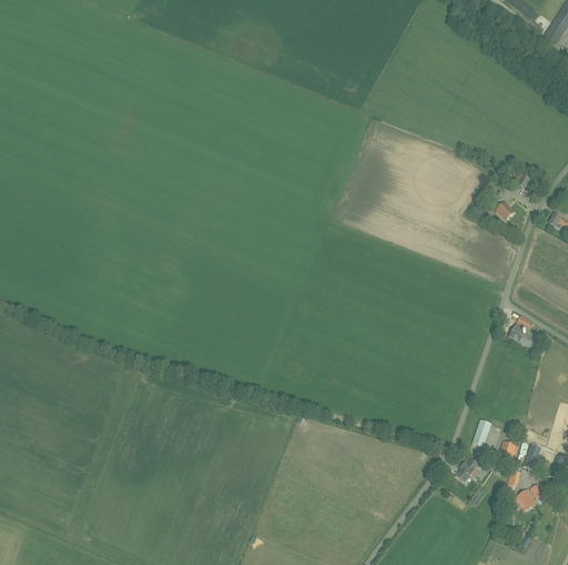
[(555,17),(544,34),(556,42),(567,24),(567,12),(560,8),(555,17)]
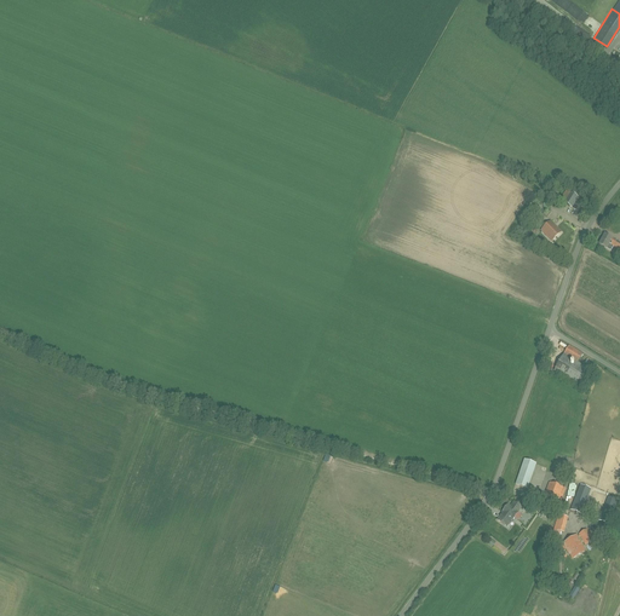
[(579,216),(586,205),(580,201),(575,199),(579,194),(566,186),(560,196),(564,200),(572,205),(577,207),(574,212),(579,216)]
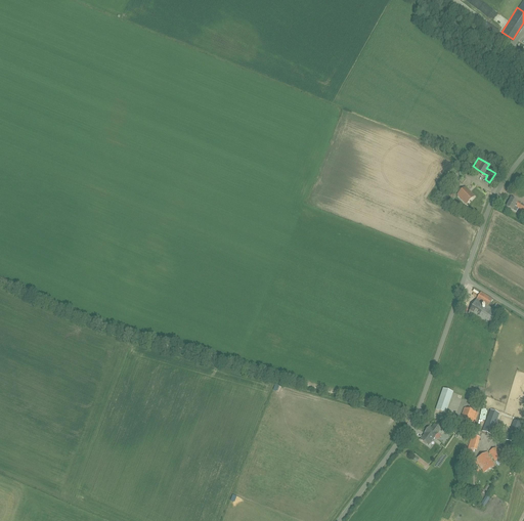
[(451,183),(457,176),(452,173),(447,179),(451,183)]
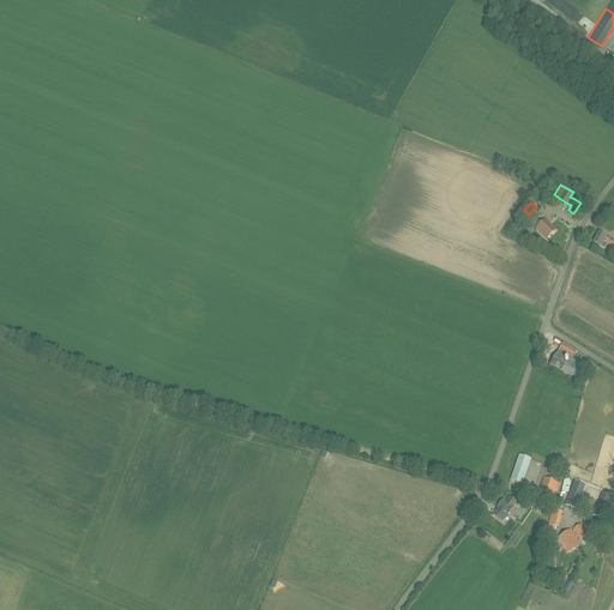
[(547,235),(555,227),(546,216),(536,224),(547,235)]
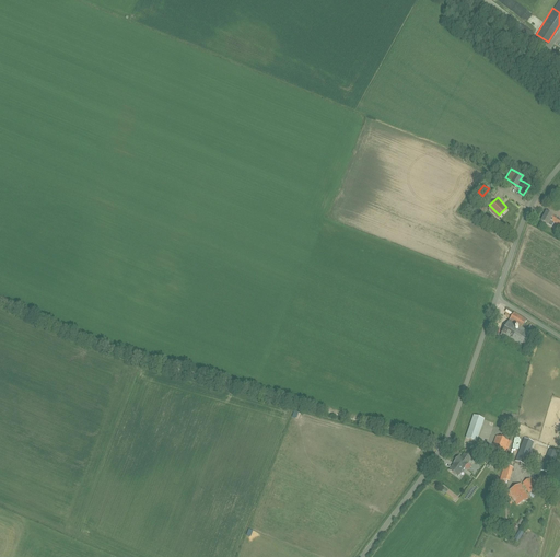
[(550,218),(552,212),(546,209),(545,209),(544,209),(544,211),(544,212),(545,212),(541,218),(548,222),(548,221),(551,223),(553,220),(550,218)]
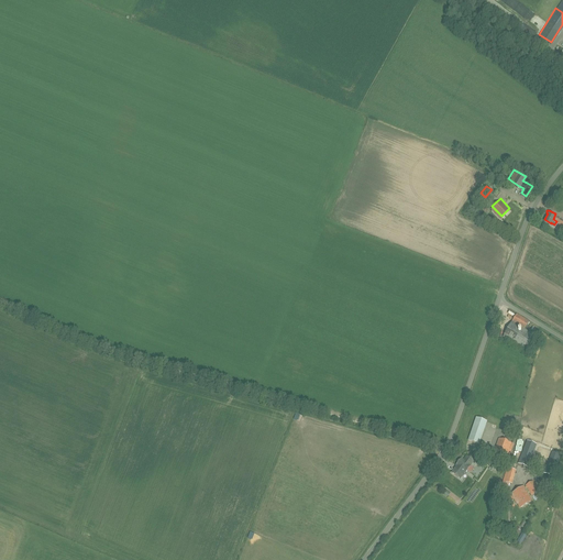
[(562,224),(562,217),(555,213),(553,219),(556,221),(562,223),(562,224)]
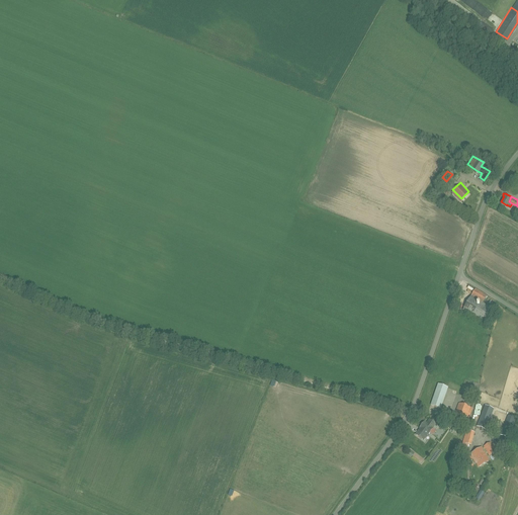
[(484,320),(492,306),(482,301),(487,293),(475,286),(462,308),(484,320)]
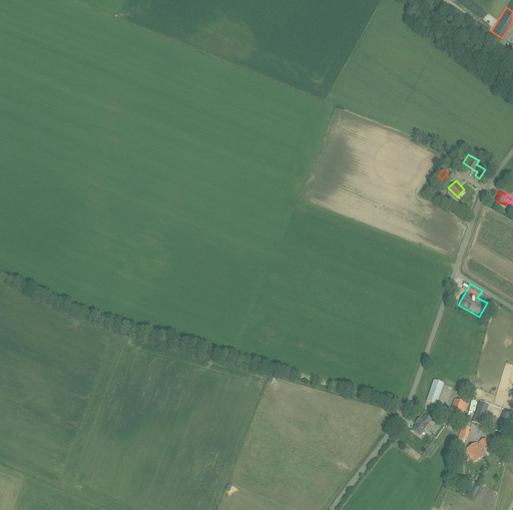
[(433,378),(426,399),(436,402),(443,381),(433,378)]
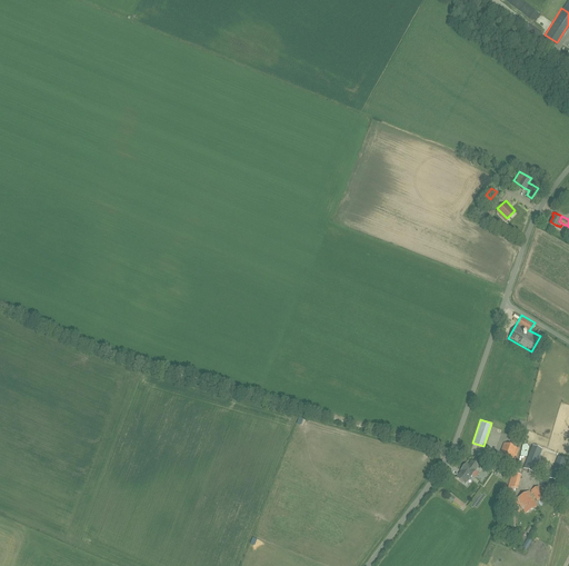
[(515,458),(519,445),(503,440),(499,453),(515,458)]
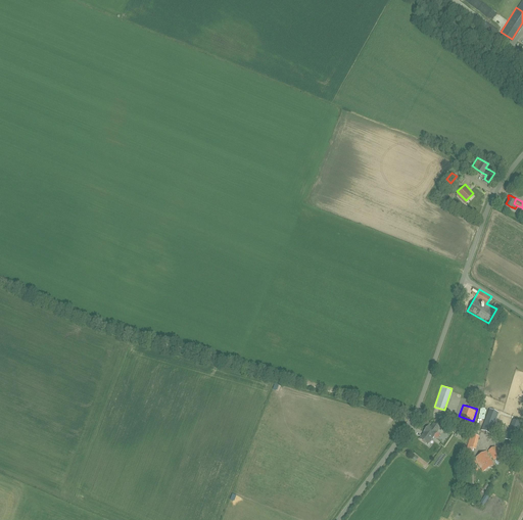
[(489,430),(497,411),(490,408),(482,427),(489,430)]
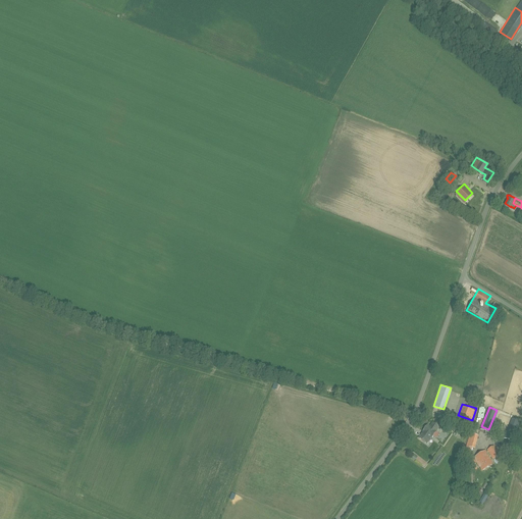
[(512,438),(519,418),(512,416),(505,435),(512,438)]
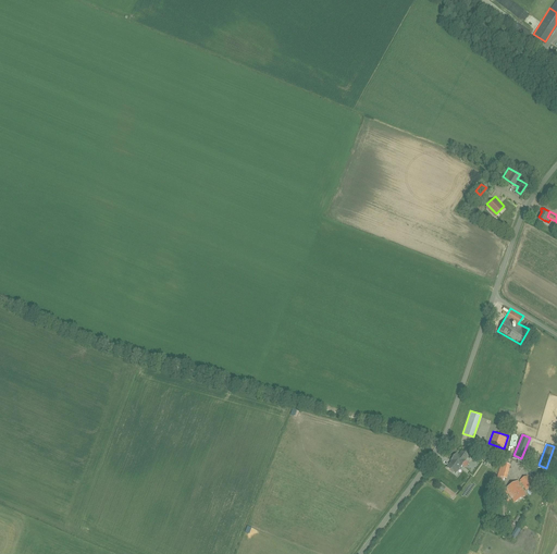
[(462,448),(459,453),(456,451),(452,458),(447,465),(455,470),(460,464),(460,465),(462,463),(466,465),(469,459),(466,457),(469,453),(462,448)]
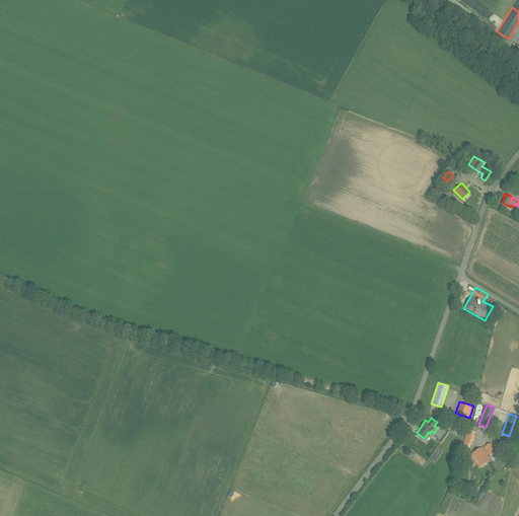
[(471,443),(475,430),(467,428),(460,452),(465,454),(469,442),(471,443)]
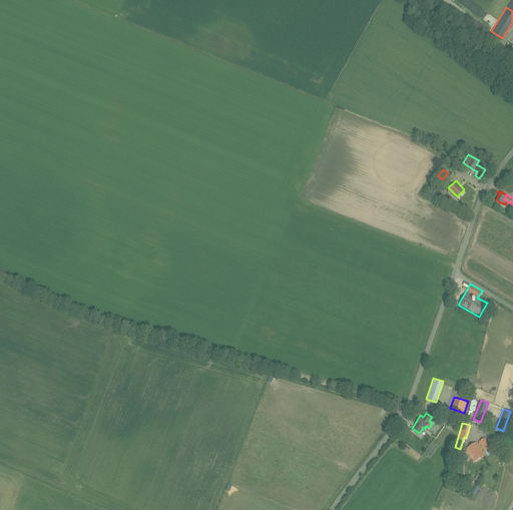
[(484,448),(491,444),(486,435),(479,439),(484,448)]
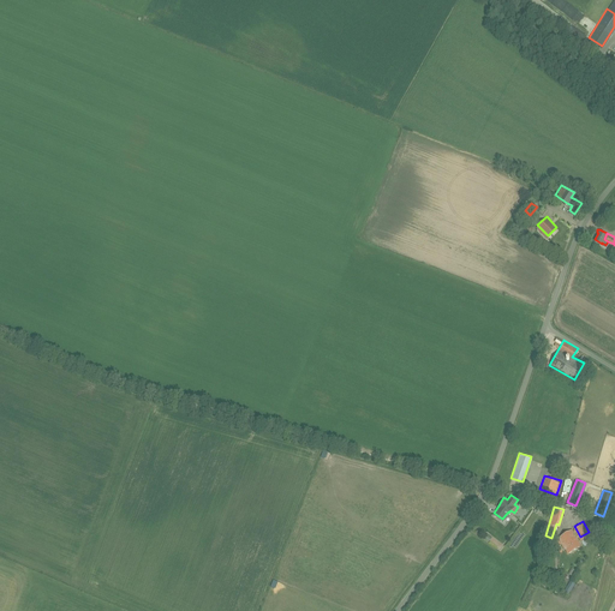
[(568,551),(580,543),(572,527),(559,535),(568,551)]
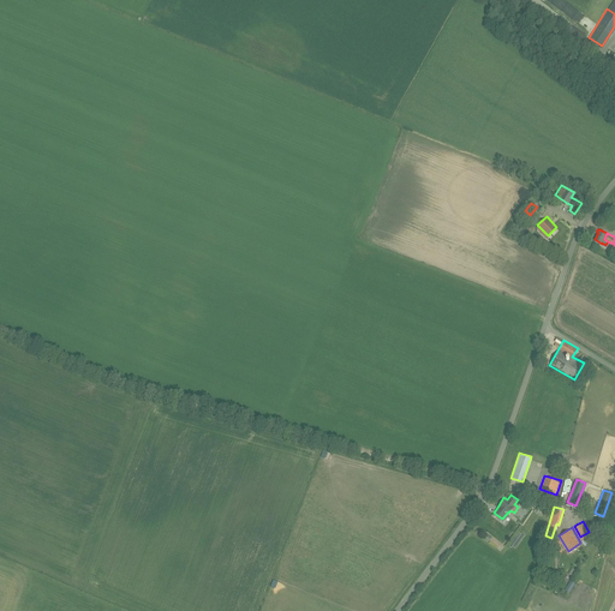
[(562,586),(569,575),(563,570),(556,582),(562,586)]
